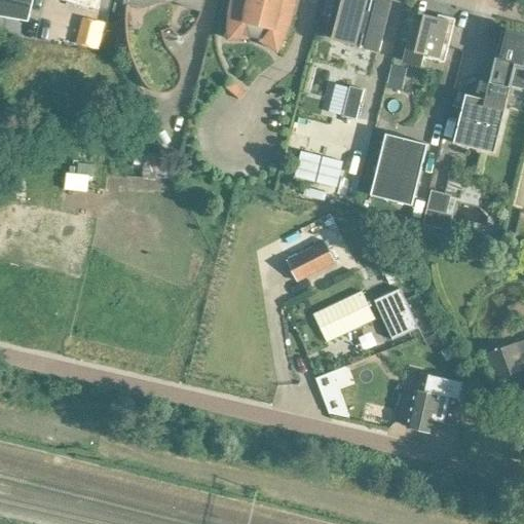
[(0,15),(24,20),(29,0),(0,0),(0,15)]
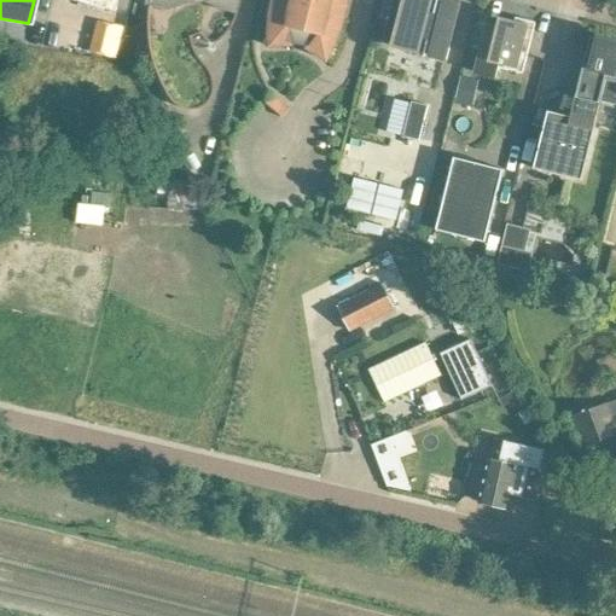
[(145,0),(144,6),(144,11),(144,17),(144,23),(144,28),(144,34),(145,41),(146,50),(147,56),(150,64),(154,73),(156,80),(158,83),(162,92),(164,94),(167,98),(170,102),(172,103),(174,104),(176,105),(180,106),(184,108),(189,108),(192,108),(196,106),(199,104),(201,103),(203,100),(204,99),(205,97),(207,96),(208,93),(208,91),(209,88),(209,86),(209,85),(209,81),(209,79),(208,76),(208,73),(205,69),(204,68),(202,63),(195,54),(192,52),(191,50),(190,47),(189,44),(187,35),(196,32),(198,34),(199,36),(201,38),(203,39),(205,40),(207,41),(208,41),(210,41),(211,40),(213,40),(218,36),(221,32),(224,29),(226,27),(227,23),(230,19),(231,15),(233,7),(236,0),(145,0)]
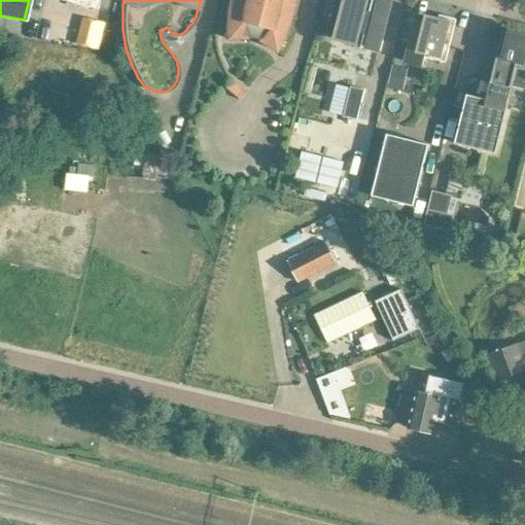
[(228,0),(226,3),(226,8),(225,12),(225,18),(224,22),(224,27),(224,33),(224,37),(244,35),(256,38),(273,48),(277,42),(279,37),(281,34),(283,29),(284,25),(287,16),(287,13),(288,8),(289,3),(290,0),(228,0)]
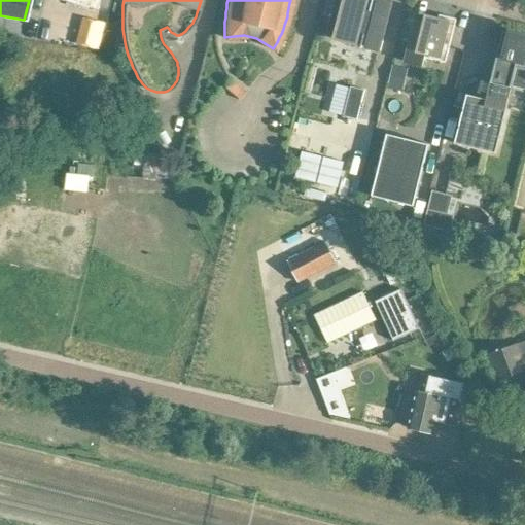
[(360,45),(379,49),(390,2),(383,0),(334,0),(325,34),(333,36),(333,38),(359,44),(358,46),(360,46),(360,45)]
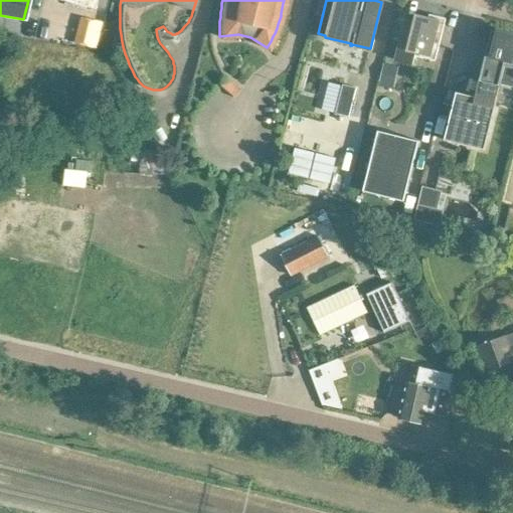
[(434,59),(444,17),(428,13),(426,17),(415,14),(413,20),(404,18),(394,59),(411,63),(413,54),(434,59)]
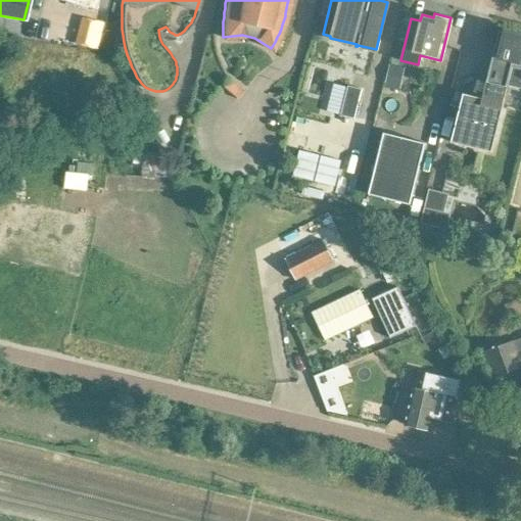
[(520,35),(498,30),(487,73),(481,97),(462,92),(450,141),(490,151),(503,102),(502,102),(508,79),(520,82),(520,35)]
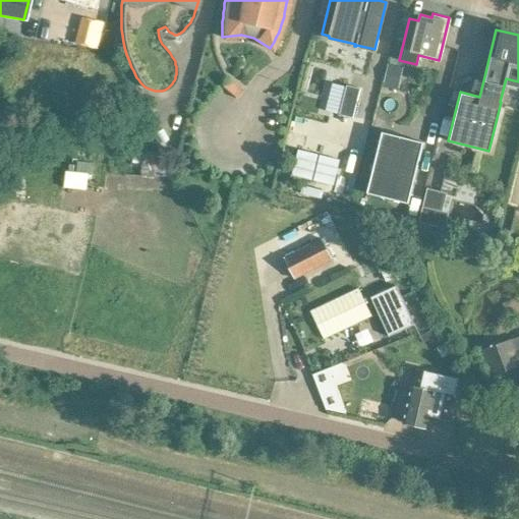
[(338,113),(351,117),(358,88),(345,83),(338,113)]
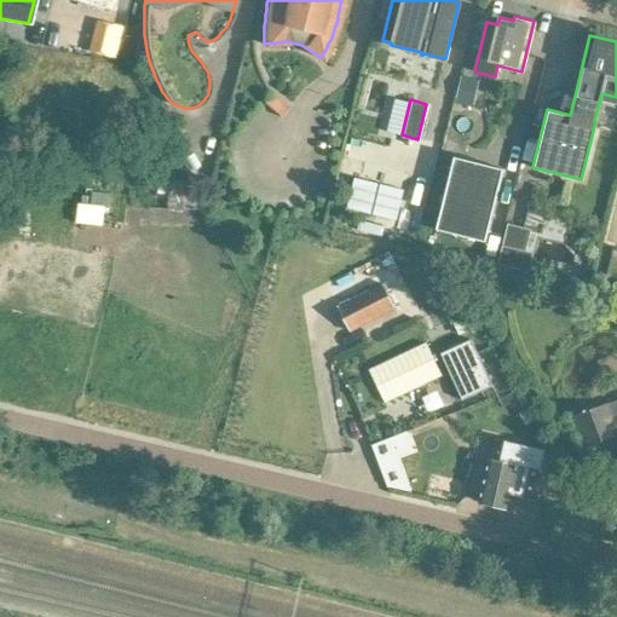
[(434,229),(484,241),(502,168),(453,156),(434,229)]
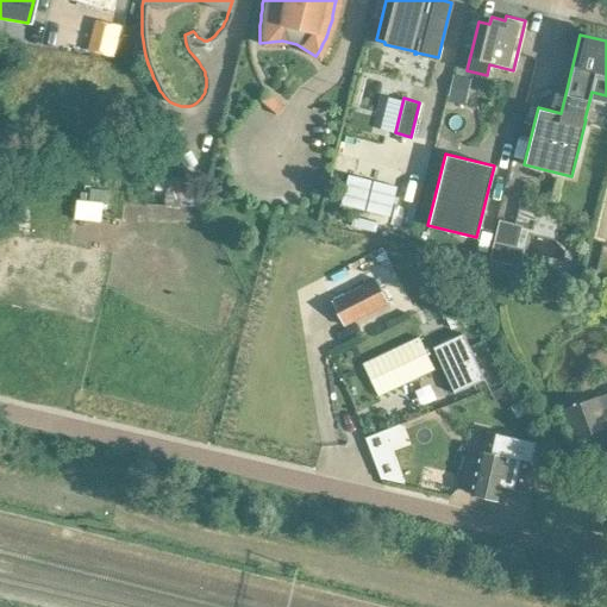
[(154,191),(151,191),(151,204),(180,204),(193,204),(193,192),(180,192),(180,191),(180,176),(164,176),(164,182),(154,182),(154,191)]
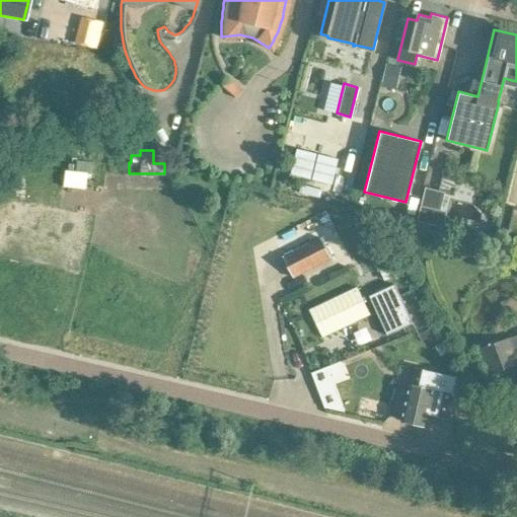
[(73,161),(72,172),(88,173),(89,162),(74,161),(73,161)]
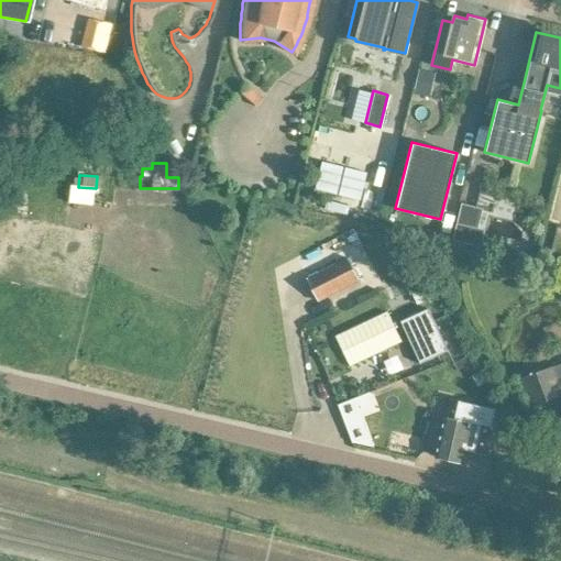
[(560,226),(556,226),(550,251),(560,253),(560,226)]
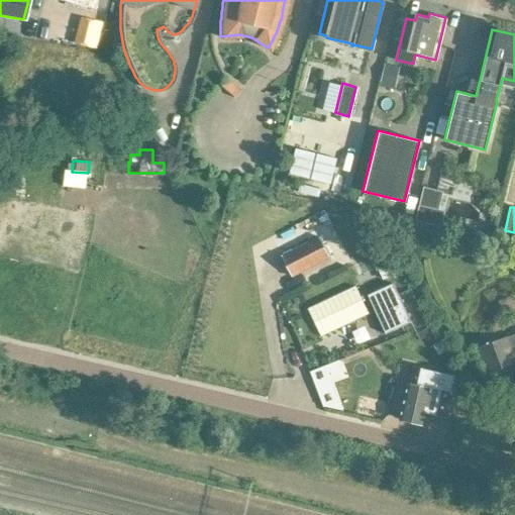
[(280,255),(290,275),(328,255),(318,236),(280,255)]
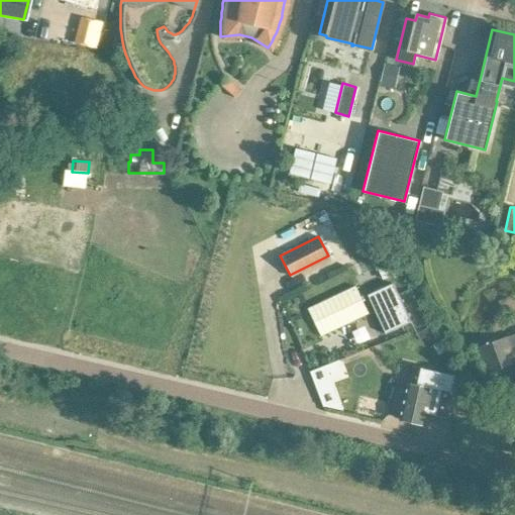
[(392,282),(367,294),(385,332),(410,321),(392,282)]
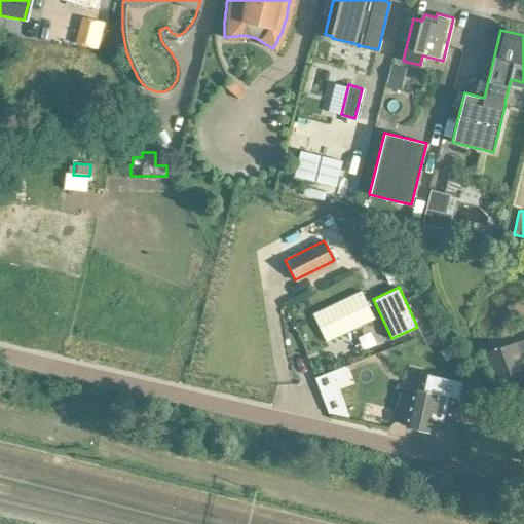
[(373,316),(360,290),(312,313),(326,340),(373,316)]
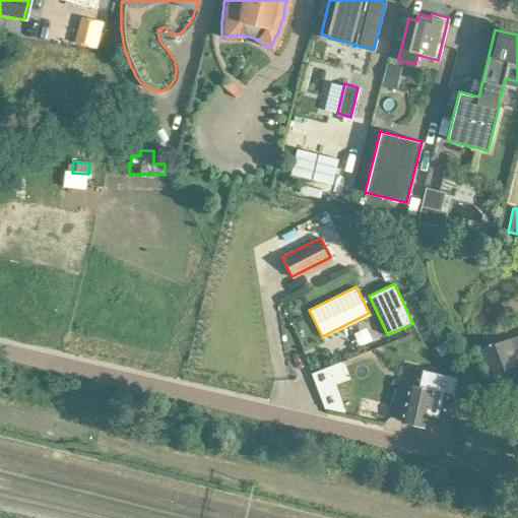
[(517,333),(490,344),(490,342),(488,343),(488,344),(481,347),(491,374),(517,364),(517,333)]
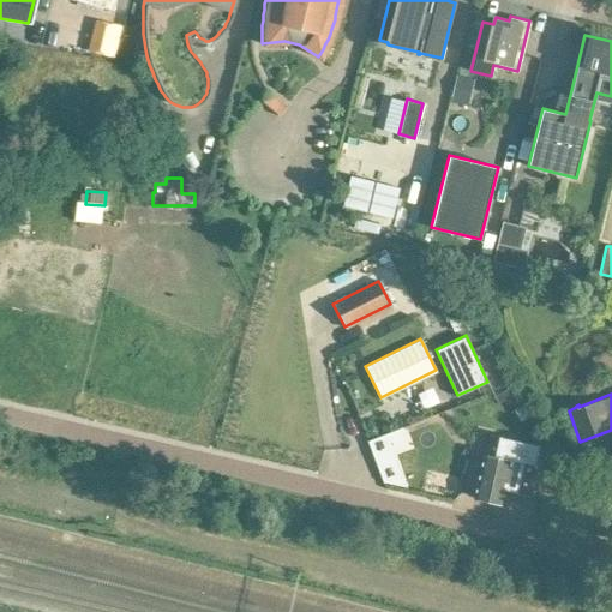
[(399,429),(367,439),(383,481),(403,485),(389,448),(388,444),(402,438),(399,429)]
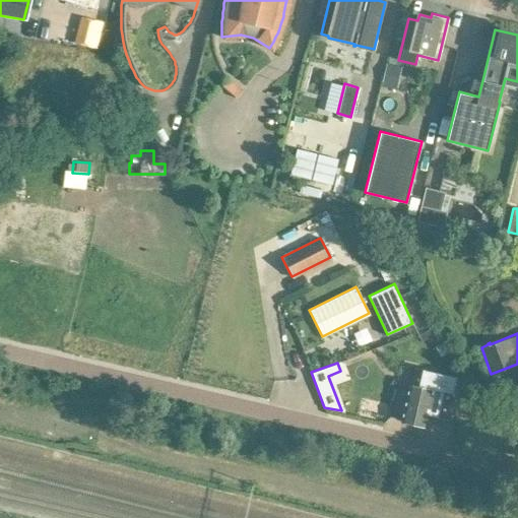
[(405,400),(401,421),(426,426),(429,413),(448,417),(457,378),(413,369),(409,385),(405,400)]
